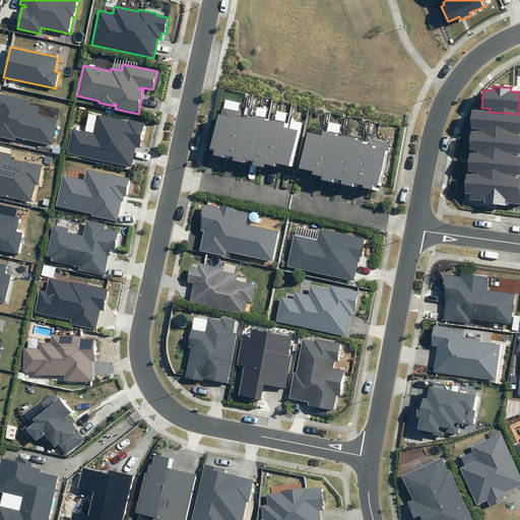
[(0,136),(15,140),(16,137),(52,144),(57,119),(38,115),(39,107),(29,105),(30,100),(0,92),(0,136)]
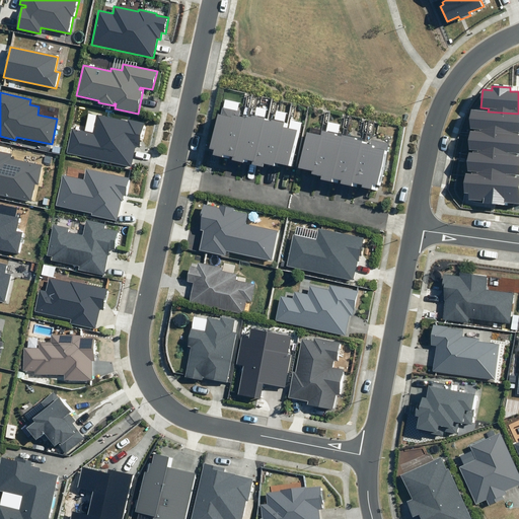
[(232,156),(242,118),(238,117),(240,110),(222,106),(220,114),(217,113),(209,148),(214,150),(213,154),(227,158),(228,155),(232,156)]
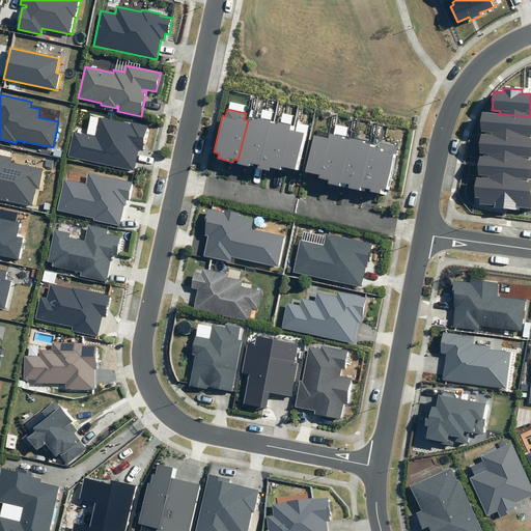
[(485,131),(485,136),(530,139),(530,136),(530,135),(530,117),(499,114),(483,113),(481,131),(485,131)]
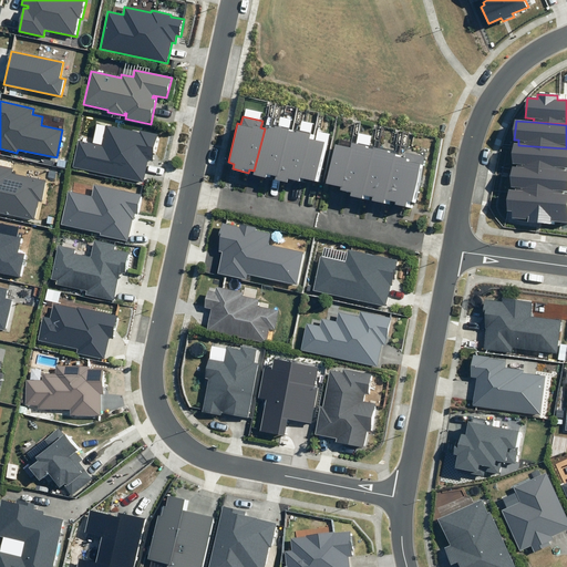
[(278,177),(289,129),(275,125),(275,129),(265,126),(265,129),(254,171),(254,175),(270,178),(271,175),(278,177)]
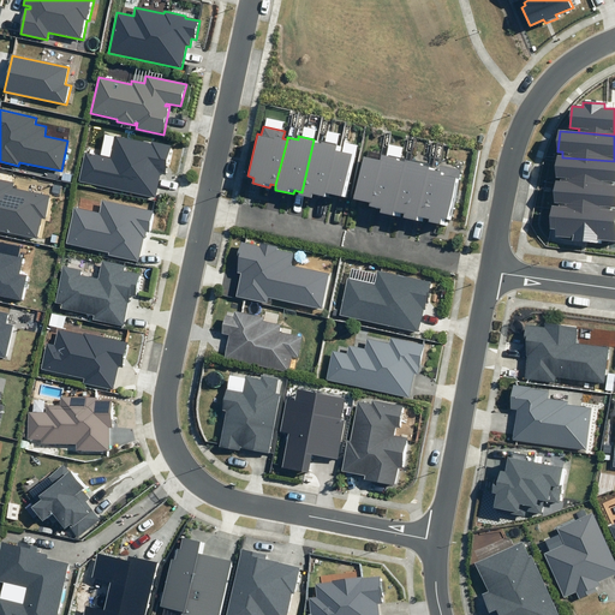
[(151,144),(115,137),(111,159),(85,153),(79,181),(156,198),(161,174),(166,175),(172,147),(151,142),(151,144)]
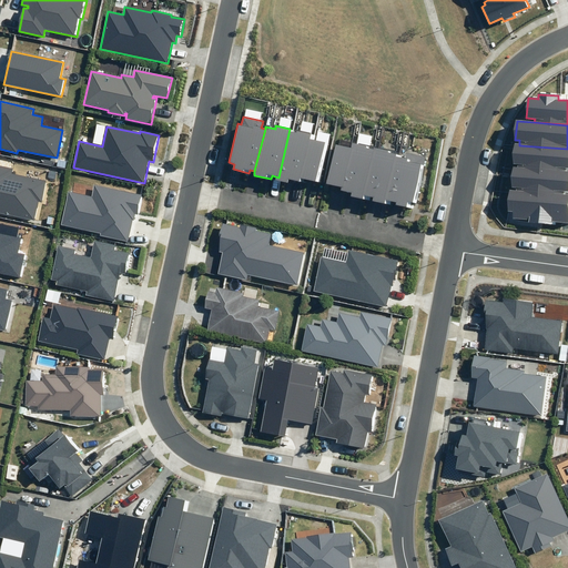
[(305,179),(314,141),(315,135),(290,129),(279,178),(277,181),(287,183),(288,179),(304,182),(305,179)]
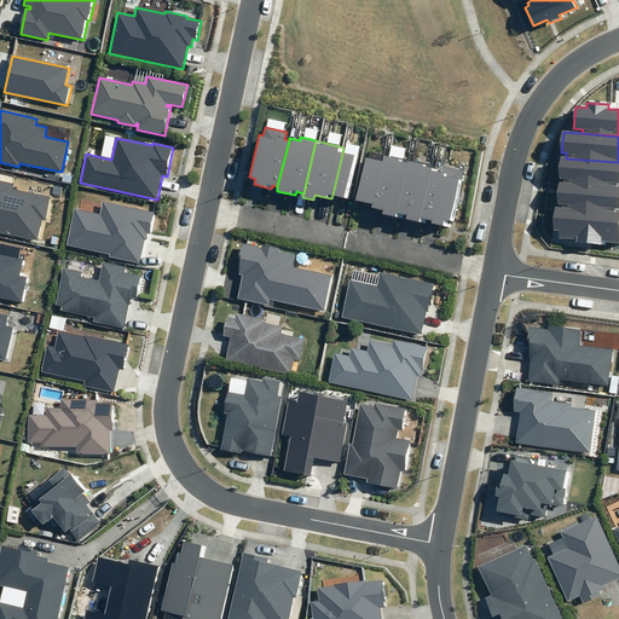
[(358,156),(342,154),(333,195),(348,198),(358,156)]
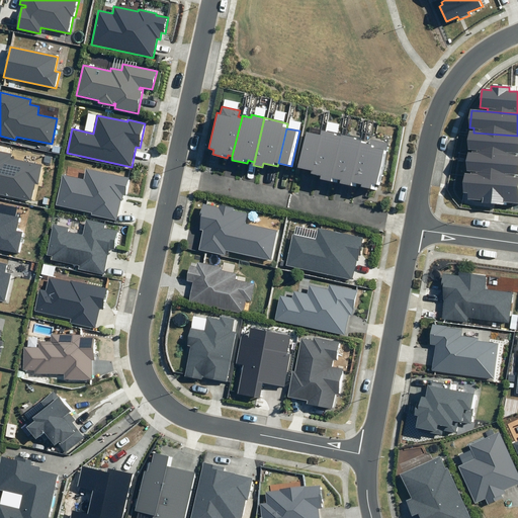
[(322,128),(320,135),(312,170),(311,173),(321,176),(320,179),(334,182),(335,179),(345,134),(322,128)]
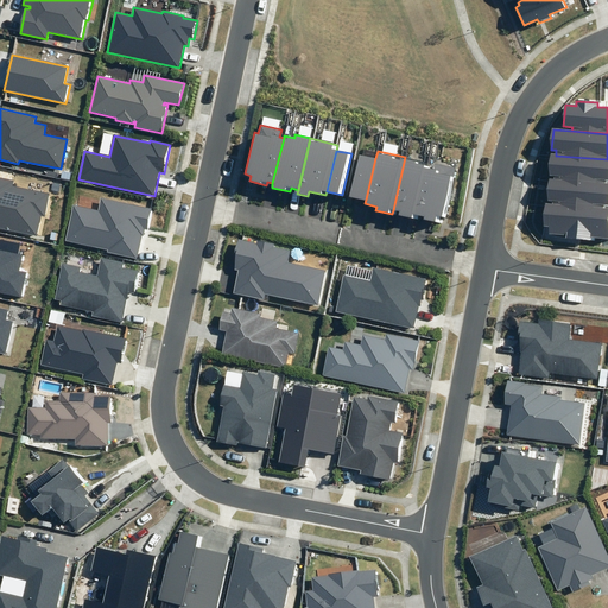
[(366,200),(375,158),(359,154),(349,196),(366,200)]
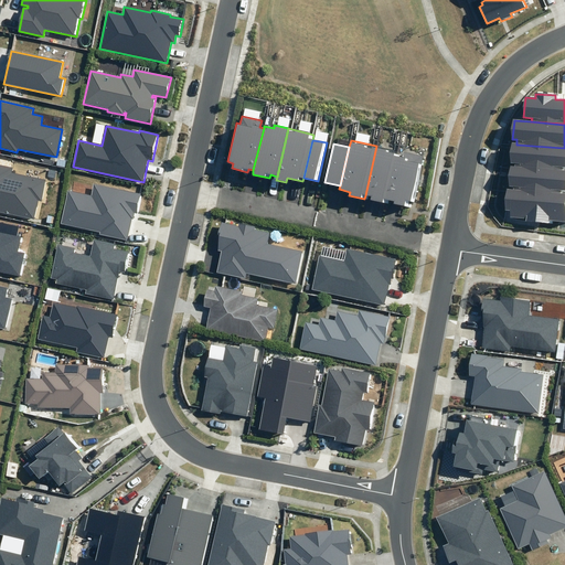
[(515,163),(515,166),(562,170),(563,167),(564,167),(564,148),(516,145),(512,144),(511,163),(515,163)]
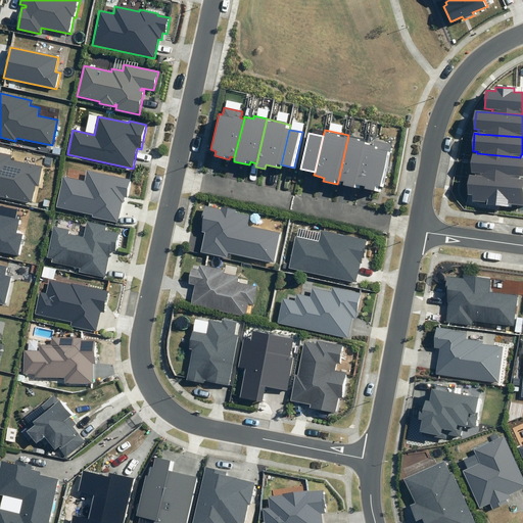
[(370,140),(348,135),(338,181),(343,182),(343,185),(360,189),(360,185),(369,145),(370,140)]
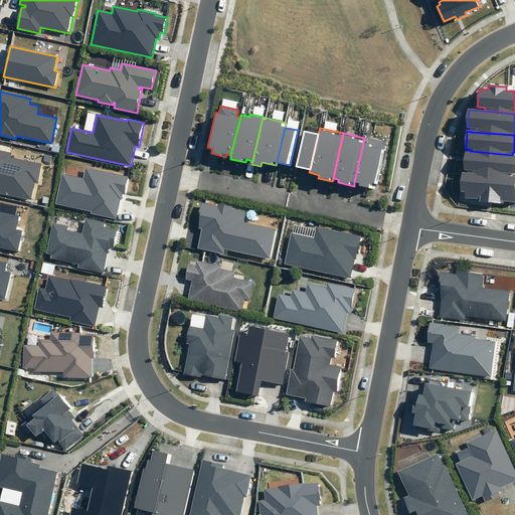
[(367,144),(363,143),(354,182),(359,183),(358,186),(375,189),(385,142),(368,139),(367,144)]
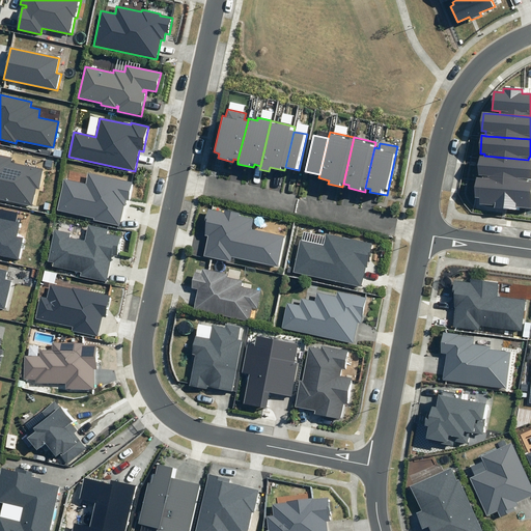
[(0,198),(32,205),(35,188),(38,189),(43,169),(11,162),(12,158),(0,155),(0,198)]
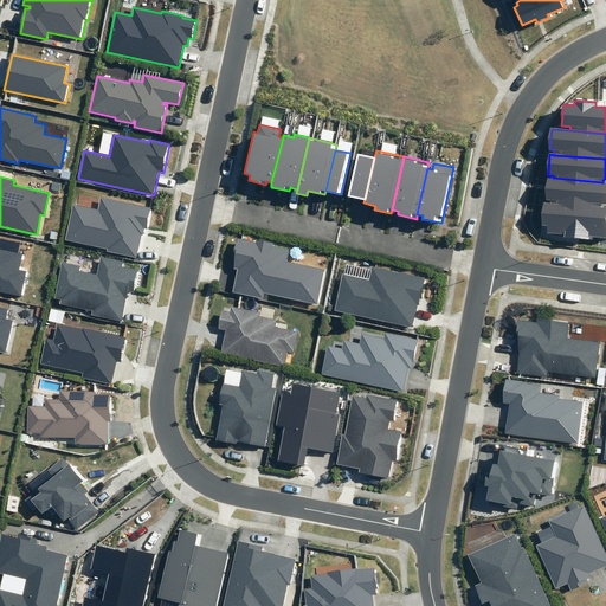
[(552,200),(552,202),(601,207),(603,204),(605,204),(605,182),(603,182),(553,178),(548,178),(546,199),(552,200)]
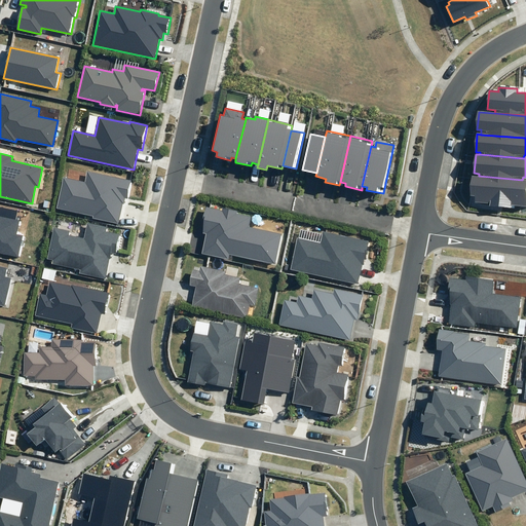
[(133,181),(87,172),(85,182),(63,178),(57,209),(94,216),(92,218),(119,224),(123,203),(124,204),(125,198),(128,198),(133,181)]
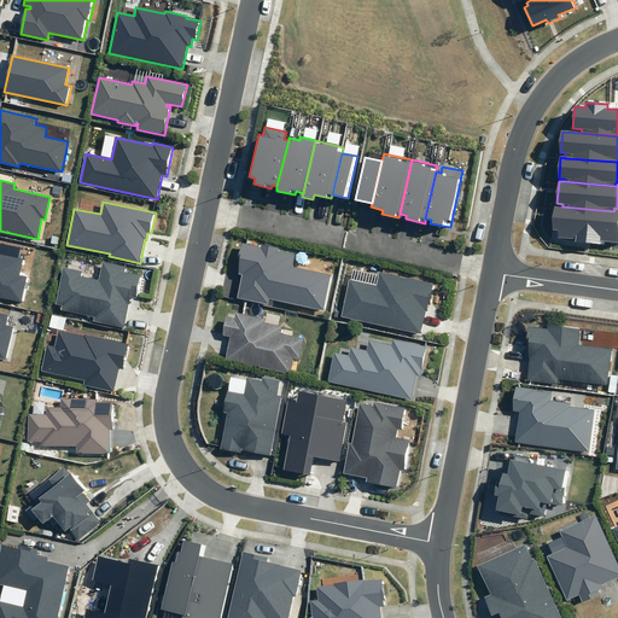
[(604,242),(617,242),(617,210),(613,211),(563,207),(553,205),(552,231),(558,231),(557,238),(575,240),(575,242),(604,244),(604,242)]
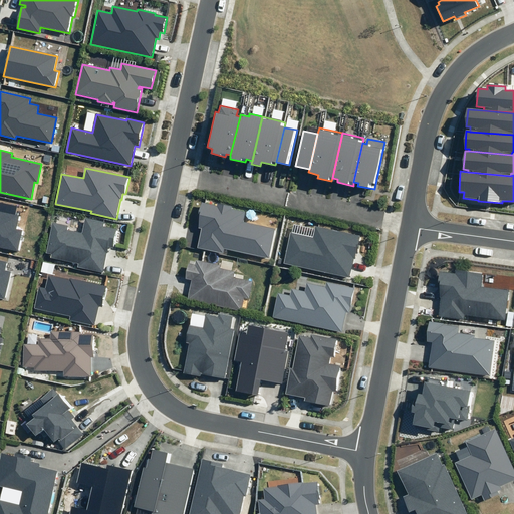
[(269,258),(276,228),(243,222),(246,211),(233,208),(233,206),(218,203),(217,206),(202,203),(199,215),(201,215),(198,228),(201,229),(197,248),(223,254),(224,249),(269,258)]
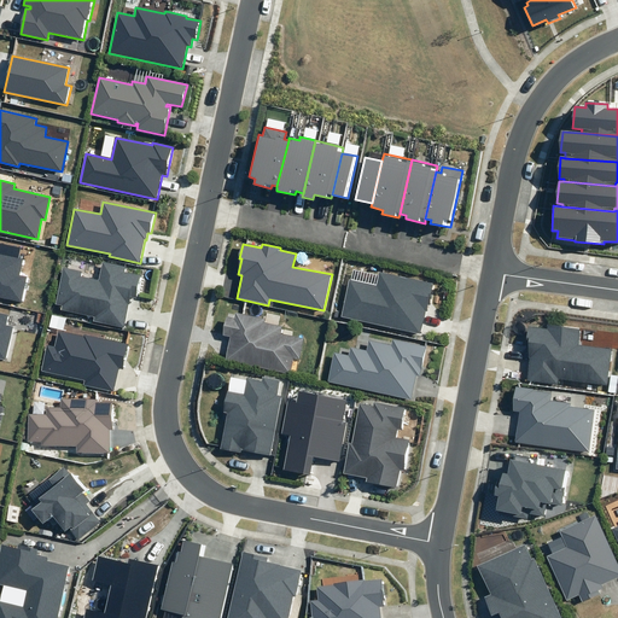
[(0,298),(24,304),(31,277),(19,274),(23,260),(0,254),(0,298)]
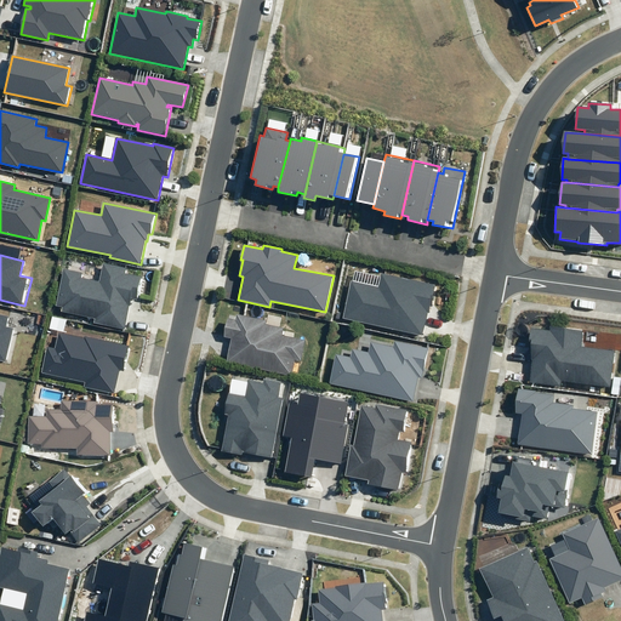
[(93,323),(125,330),(131,301),(140,302),(144,279),(125,274),(126,269),(104,265),(100,283),(80,279),(81,273),(63,269),(56,306),(63,307),(62,312),(95,319),(93,323)]
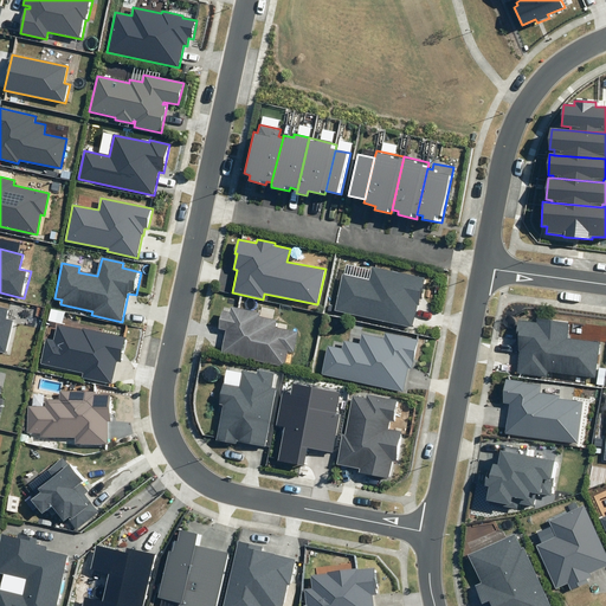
[(342,274),(334,311),(413,328),(418,305),(420,305),(426,278),(372,266),(369,279),(342,274)]
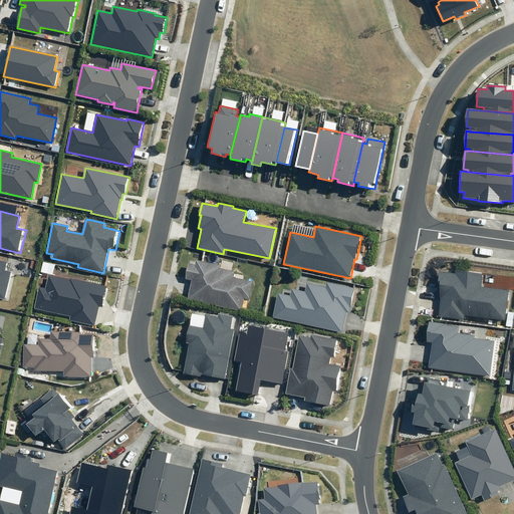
[(7,262),(0,260),(0,298),(5,299),(11,273),(5,271),(7,262)]
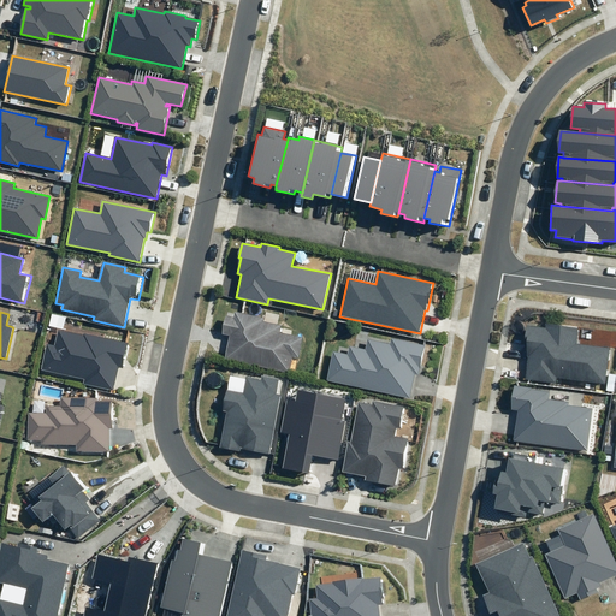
[(289,373),(292,357),(298,359),(303,337),(279,332),(282,325),(264,321),(265,318),(235,312),(234,318),(226,315),(221,333),(230,336),(225,360),(289,373)]
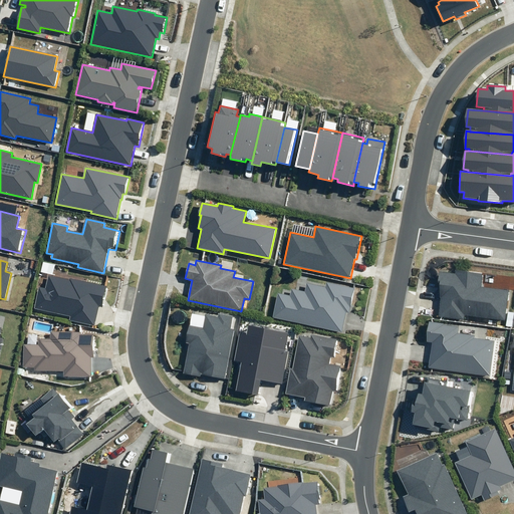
[(482,273),(456,270),(456,274),(440,272),(438,284),(440,284),(439,298),(440,298),(438,316),(464,319),(465,315),(505,320),(508,291),(480,288),(482,273)]
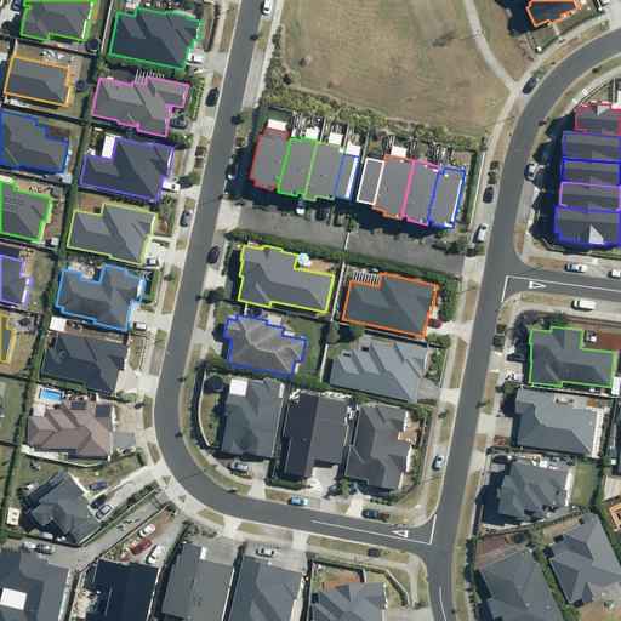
[(125,371),(131,346),(85,336),(84,339),(58,332),(55,348),(47,347),(41,372),(85,382),(84,387),(114,393),(119,370),(125,371)]
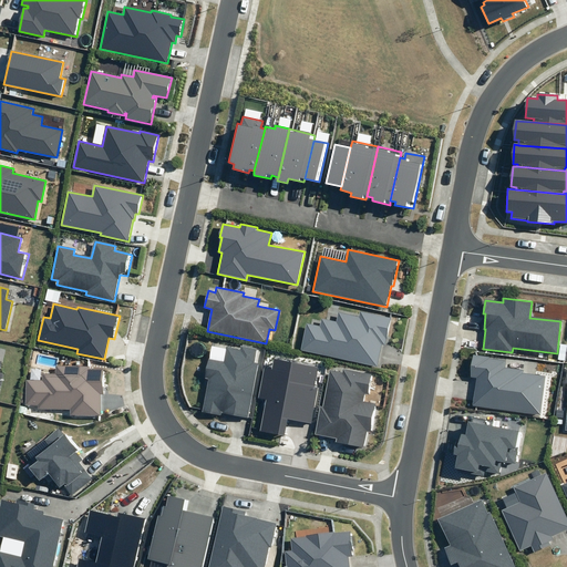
[(300,350),(378,367),(382,344),(385,346),(391,318),(360,312),(359,317),(339,312),(337,322),(321,319),(320,326),(307,323),(300,350)]
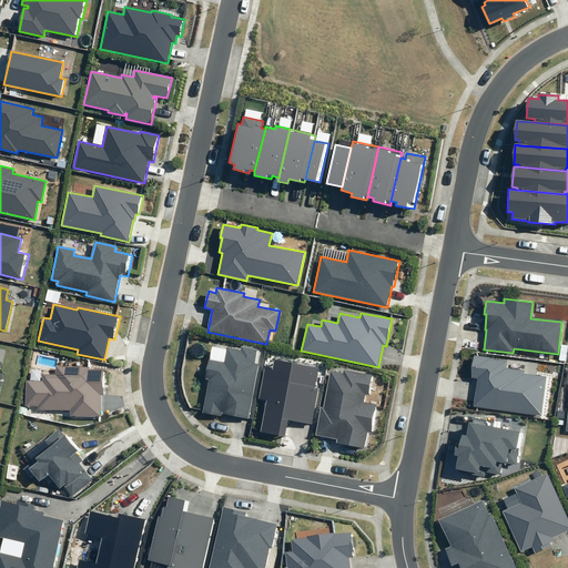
[(222,414),(249,418),(259,365),(254,364),(257,348),(241,346),(240,350),(227,347),(224,363),(209,359),(205,378),(209,379),(202,413),(221,416),(222,414)]
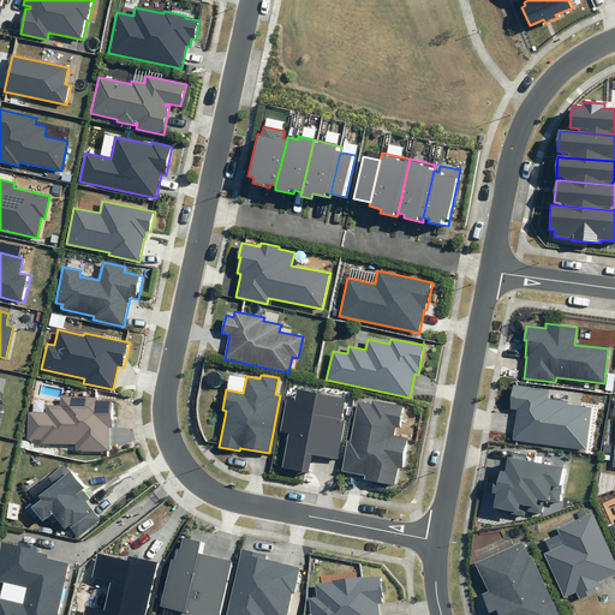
[(512,440),(586,449),(592,407),(567,405),(568,401),(547,399),(548,392),(530,389),(531,387),(513,384),(509,410),(515,411),(512,440)]
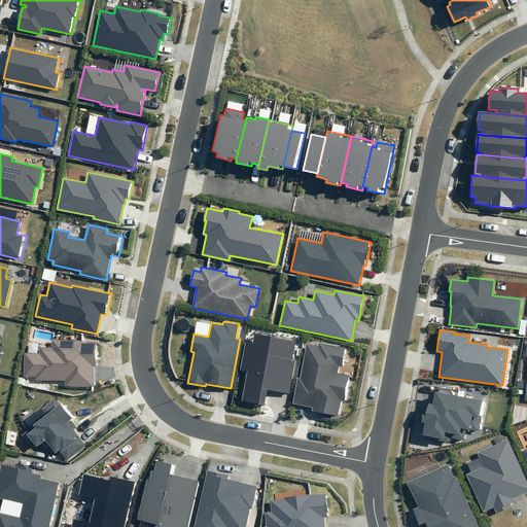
[(295,341),(254,334),(252,343),(245,342),(240,370),(248,372),(242,400),(264,405),(267,389),(289,393),(295,360),(291,359),(295,341)]
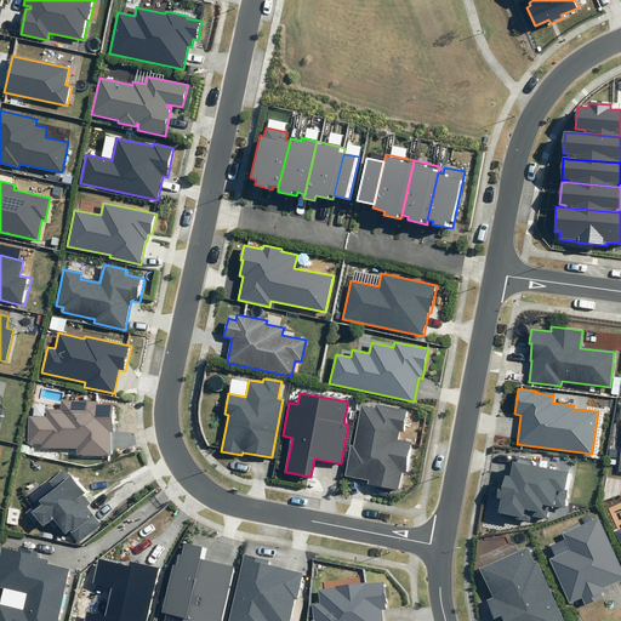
[(77,454),(109,455),(110,432),(113,432),(113,403),(100,403),(100,400),(62,400),(62,410),(46,410),(46,417),(29,416),(29,443),(41,444),(41,448),(78,448),(77,454)]
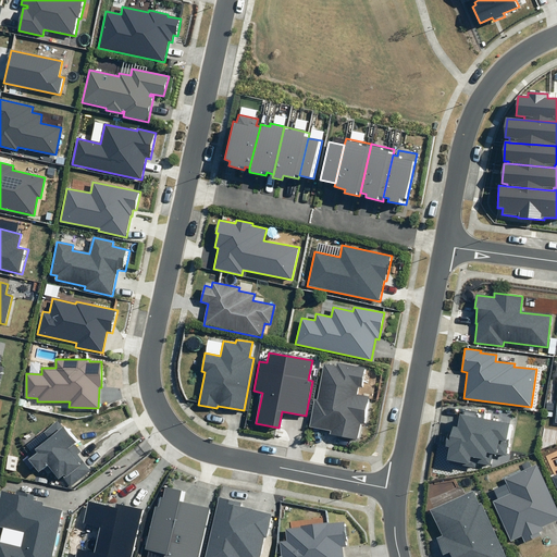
[(367,369),(337,362),(336,367),(324,364),(318,399),(314,398),(309,428),(330,431),(330,434),(358,440),(361,424),(364,424),(370,397),(357,395),(359,386),(363,387),(367,369)]
